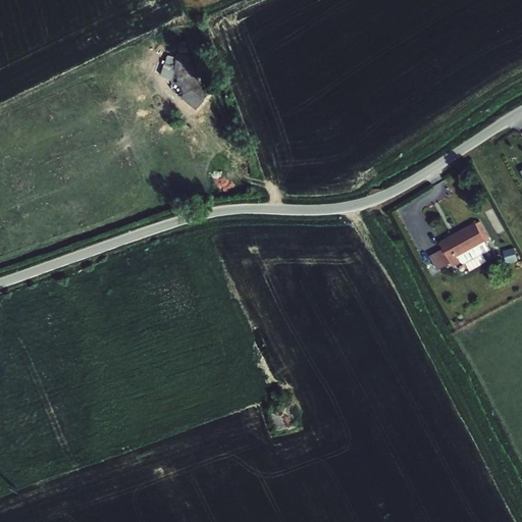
[(179,53),(176,55),(175,57),(172,69),(175,72),(172,81),(171,82),(179,87),(181,94),(184,94),(185,94),(194,90),(204,100),(209,95),(208,91),(200,85),(198,75),(196,74),(195,70),(191,56),(188,55),(179,53)]
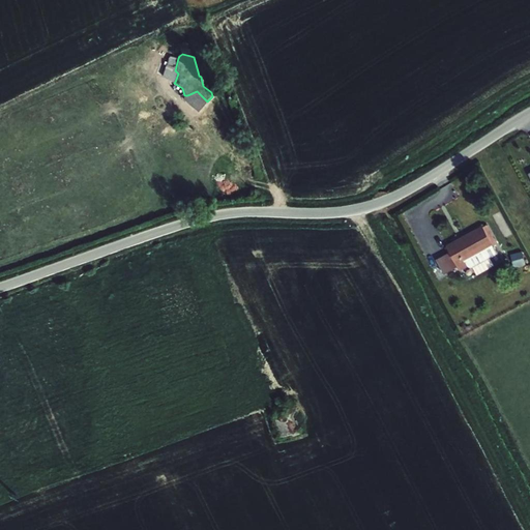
[(175,70),(178,58),(169,56),(168,64),(167,64),(163,77),(175,82),(178,74),(175,70)]
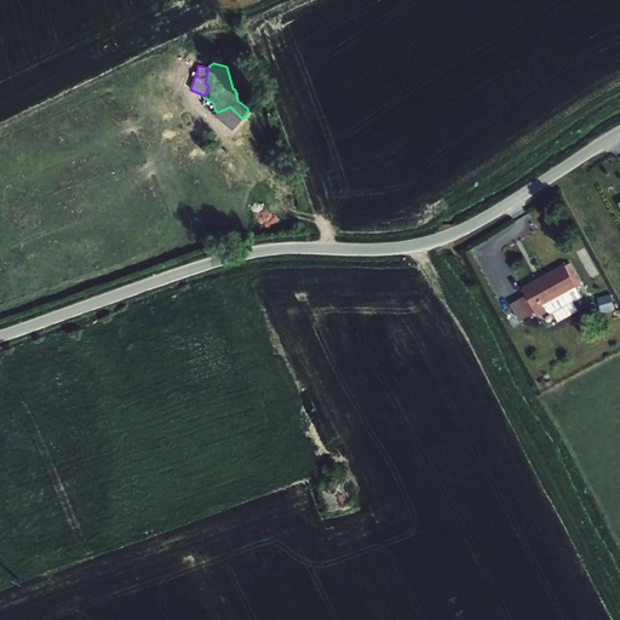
[(219,112),(218,112),(214,116),(233,131),(242,119),(230,107),(219,112)]
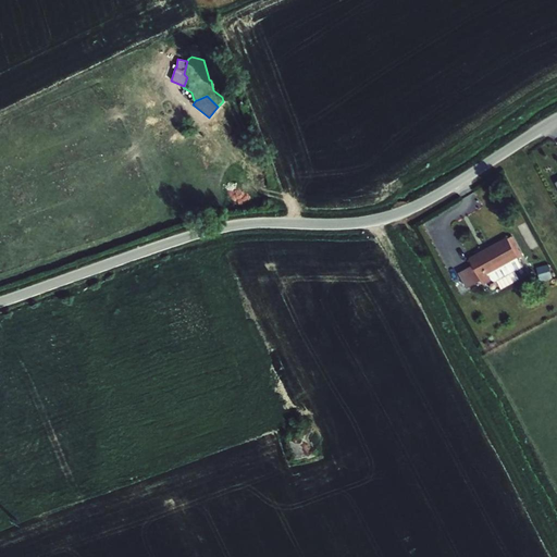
[(507,237),(469,259),(472,267),(481,282),(484,286),(492,282),(489,275),(519,258),(508,239),(507,237)]
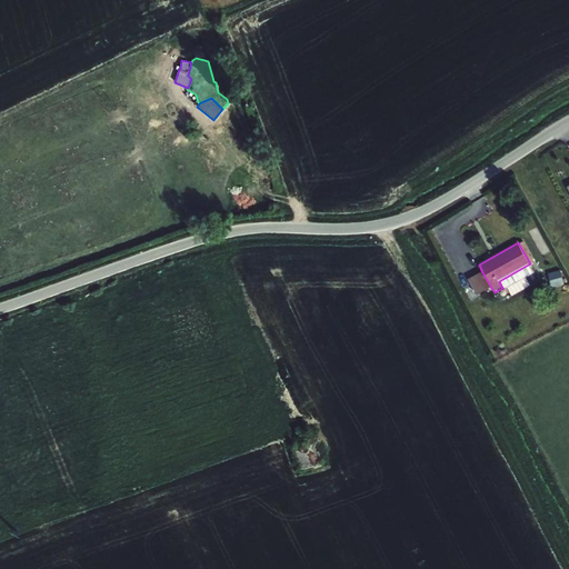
[(523,242),(519,245),(530,263),(530,265),(535,262),(523,242)]
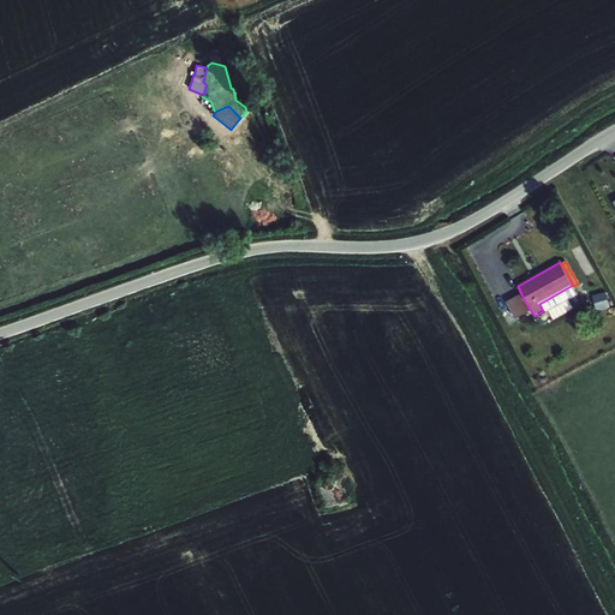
[(579,296),(573,286),(573,285),(539,304),(543,311),(545,312),(549,311),(579,296)]
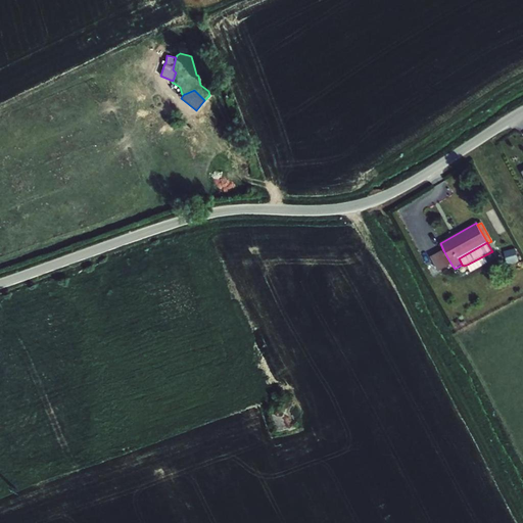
[(515,248),(504,252),(508,265),(519,262),(515,248)]
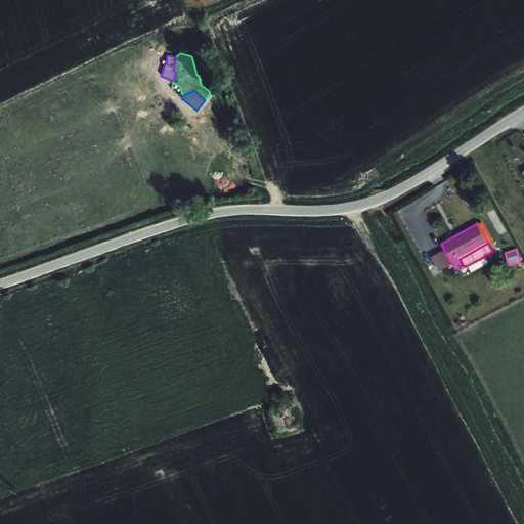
[(452,265),(444,251),(433,258),(440,271),(452,265)]
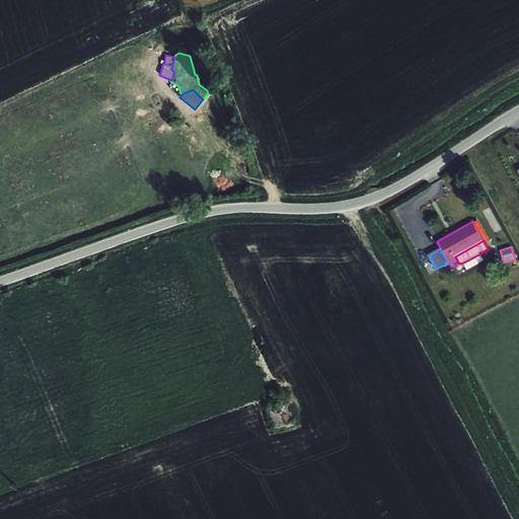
All buildings are outlined.
